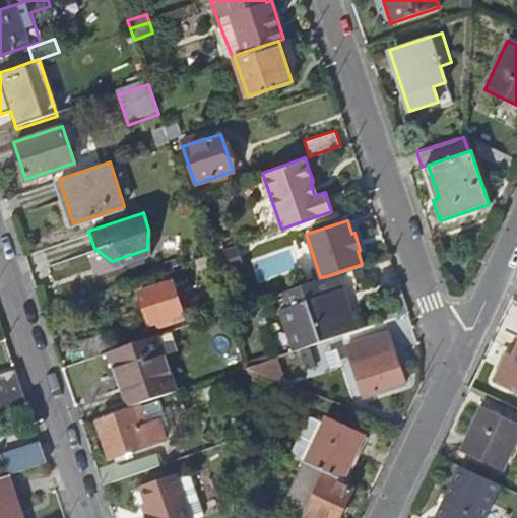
[(236,244),(206,254),(212,273),(243,263),(236,244)]
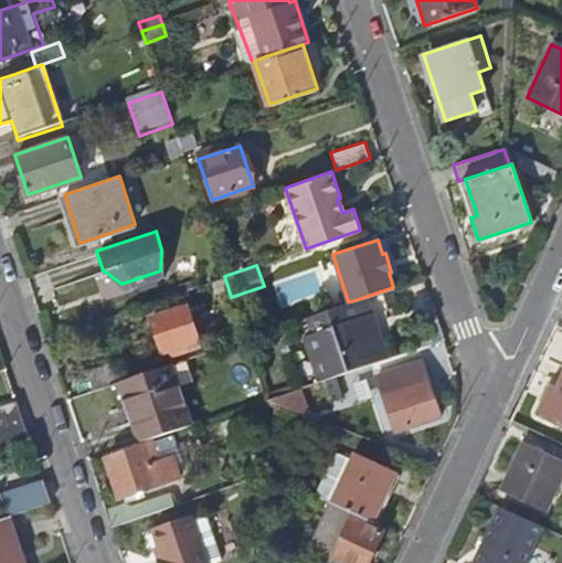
[(297,337),(304,353),(309,351),(320,381),(375,361),(354,300),(348,301),(304,317),(309,332),(297,337)]
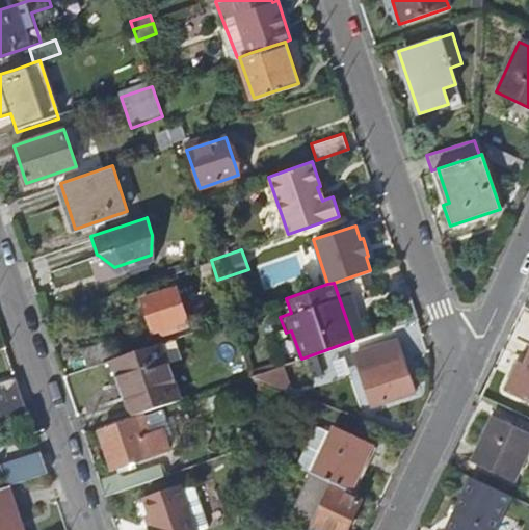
[(188,327),(176,288),(142,299),(154,333),(164,329),(166,335),(188,327)]
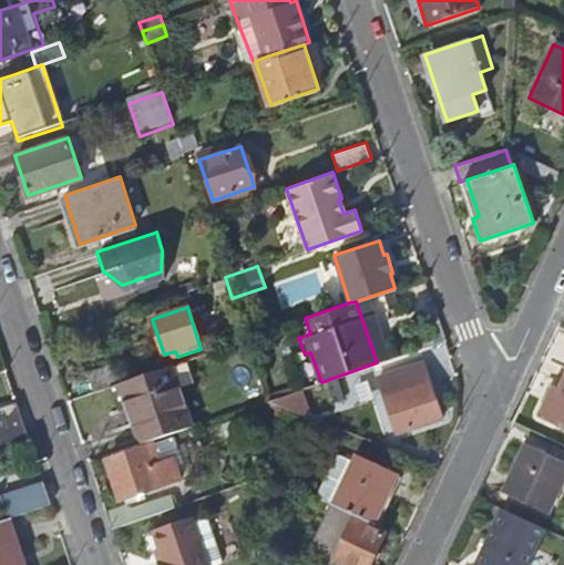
[(440,417),(422,362),(390,373),(377,377),(383,397),(395,431),(440,417)]
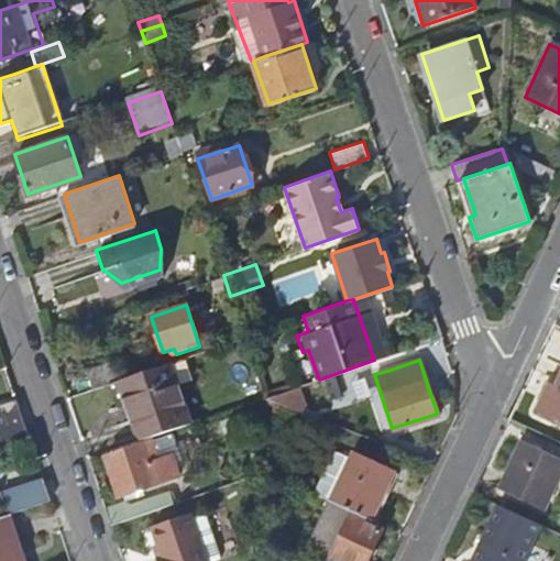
[(87,371),(92,387),(108,382),(121,377),(116,362),(87,371)]
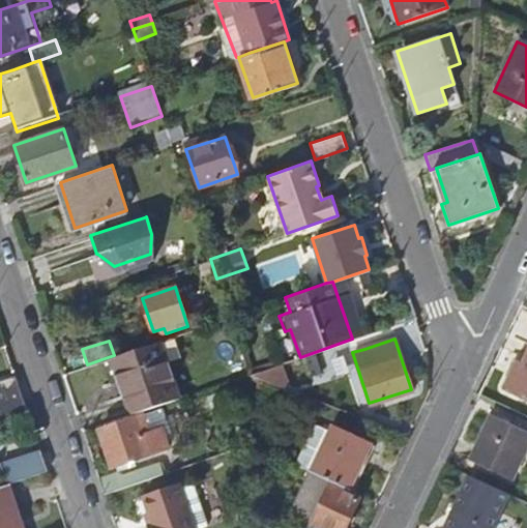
[(101,359),(121,417),(170,402),(150,343),(114,355),(101,359)]
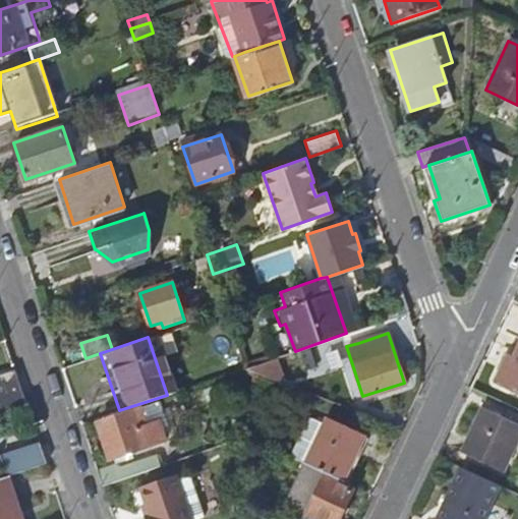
[(506,352),(495,379),(517,390),(517,345),(513,356),(506,352)]
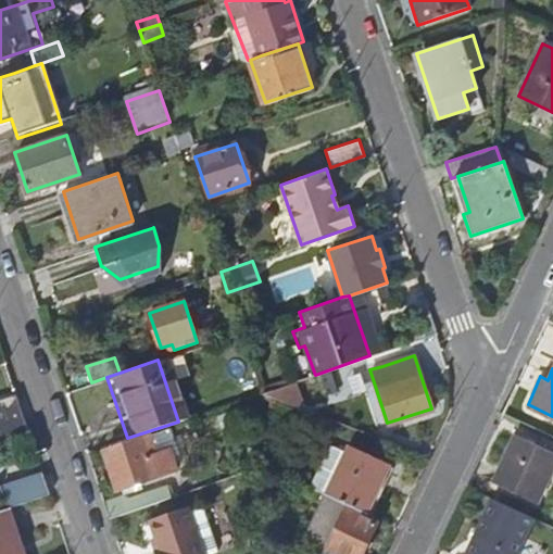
[(297,404),(289,383),(261,393),(292,405),(297,404)]
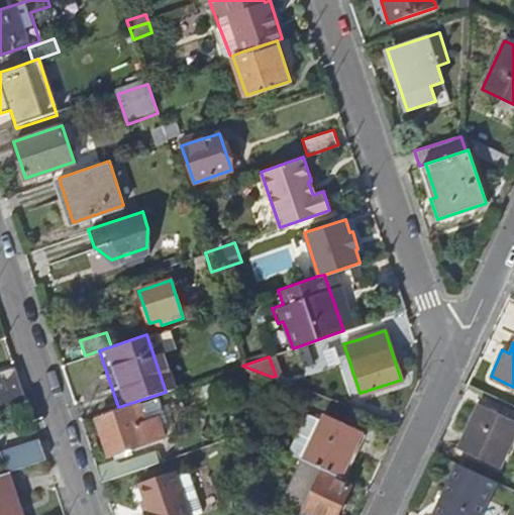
[(0,405),(24,398),(13,367),(0,371),(0,405)]
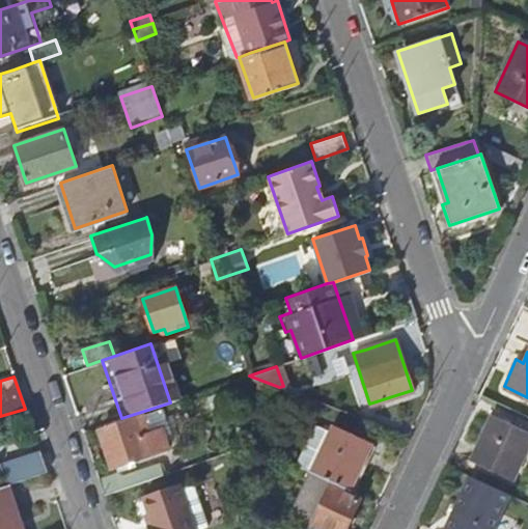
[(155,411),(96,429),(110,468),(167,449),(155,411)]
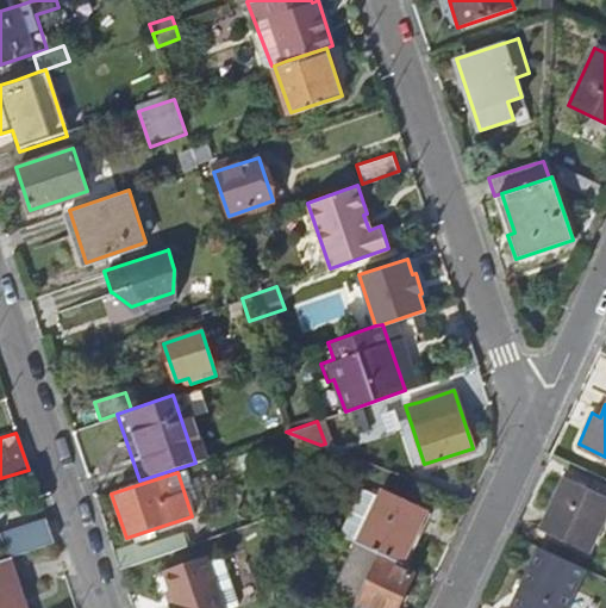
[(605,492),(564,475),(541,528),(587,548),(605,506),(605,492)]
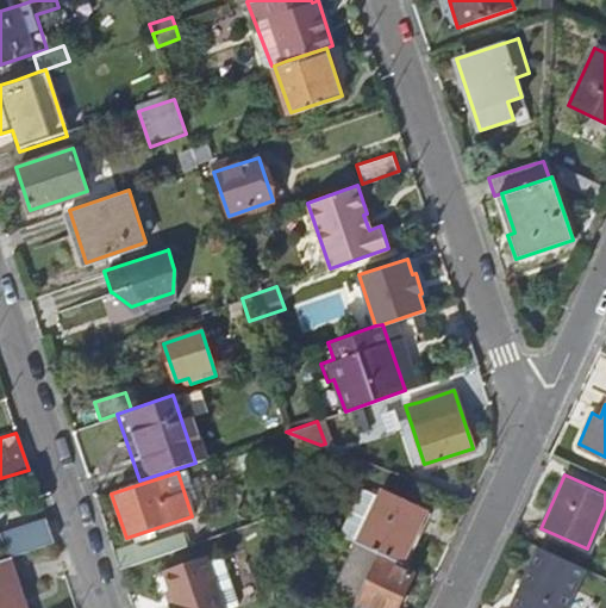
[(381,491),(357,543),(381,553),(400,563),(424,509),(381,491)]
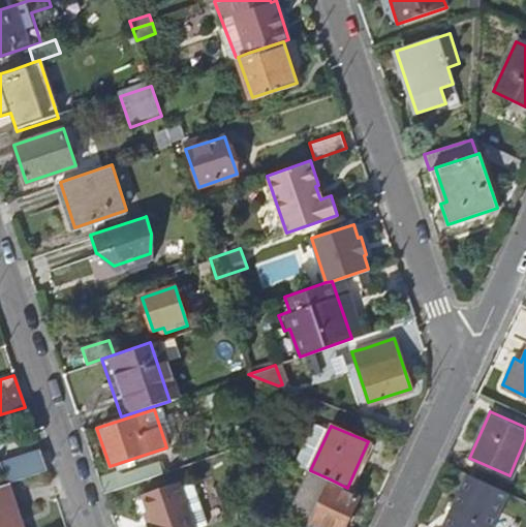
[(0,465),(5,483),(45,469),(38,448),(0,462),(0,465)]
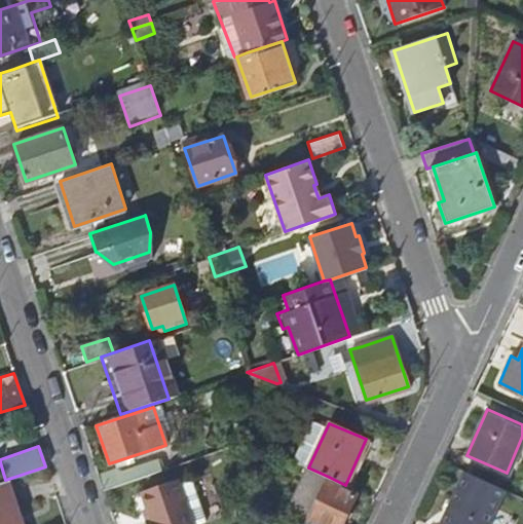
[(97,473),(102,490),(160,470),(156,458),(122,471),(115,466),(97,473)]
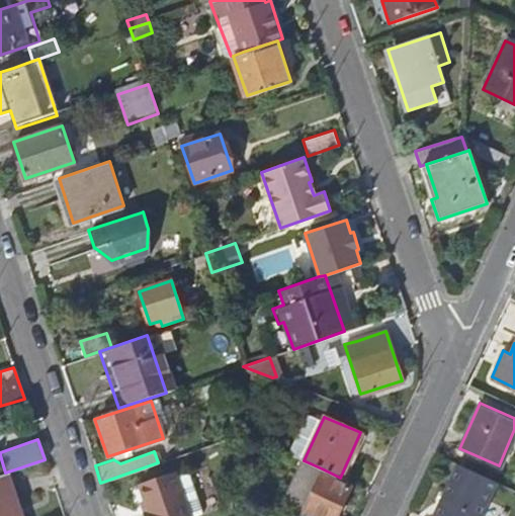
[(281,501),(315,515),(337,515),(351,487),(322,474),(324,469),(304,460),(301,459),(281,501)]
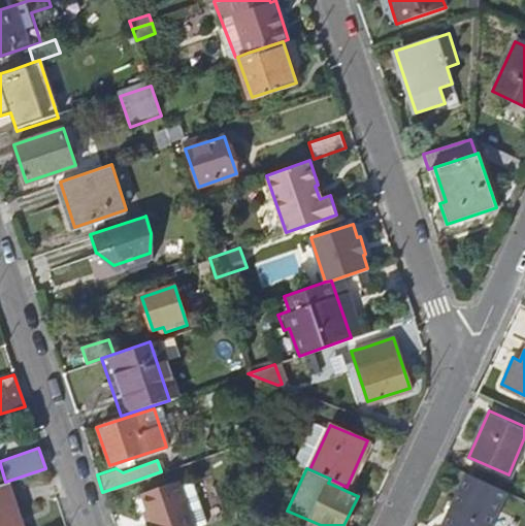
[(489,525),(505,490),(466,471),(440,525),(489,525)]
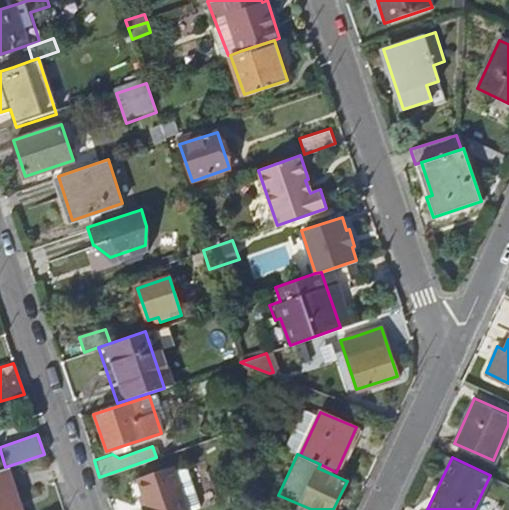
[(191,508),(201,504),(186,462),(176,466),(191,508)]
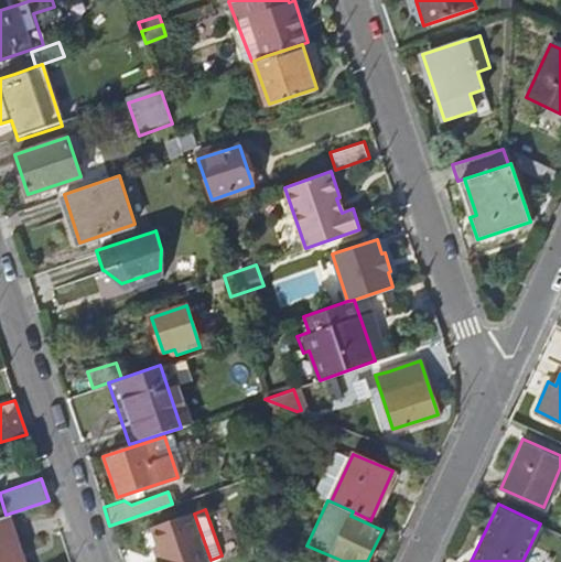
[(207,561),(191,511),(151,526),(161,555),(155,557),(157,561),(207,561)]
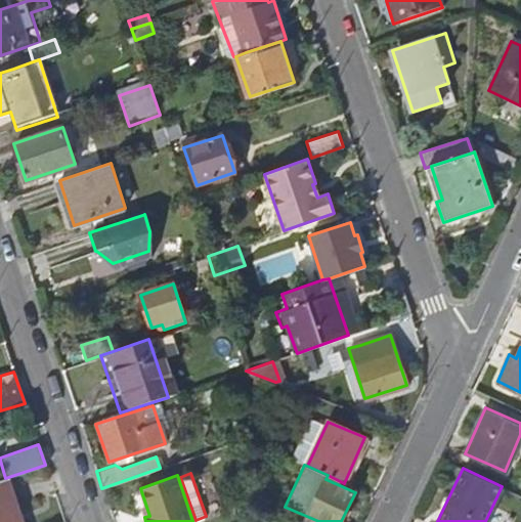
[(0,521),(20,521),(20,519),(16,520),(1,479),(0,479),(0,521)]
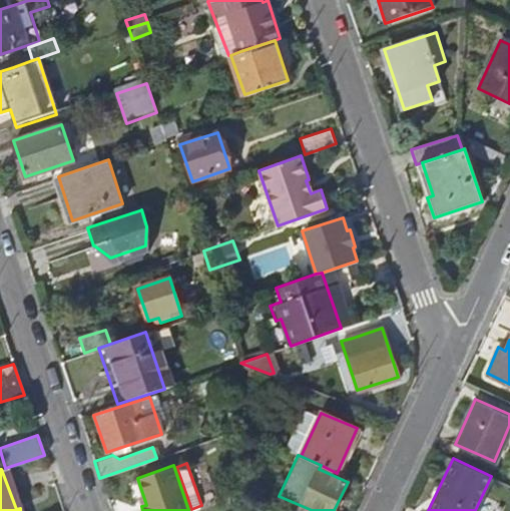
All buildings are outlined.
